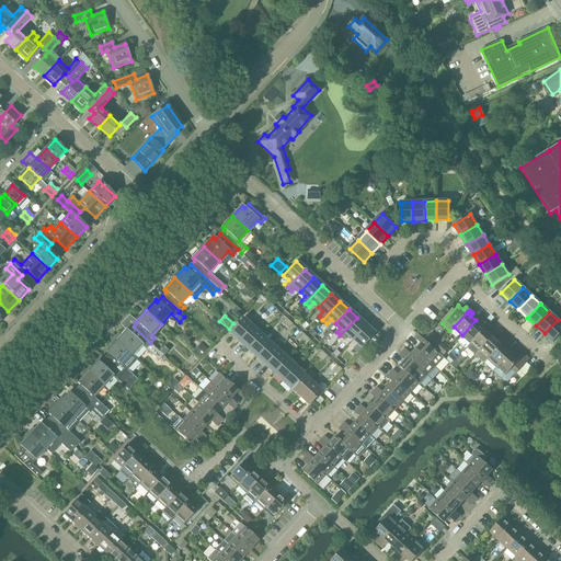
[(357,318),(340,335),(344,340),(348,335),(353,339),(366,325),(357,318)]
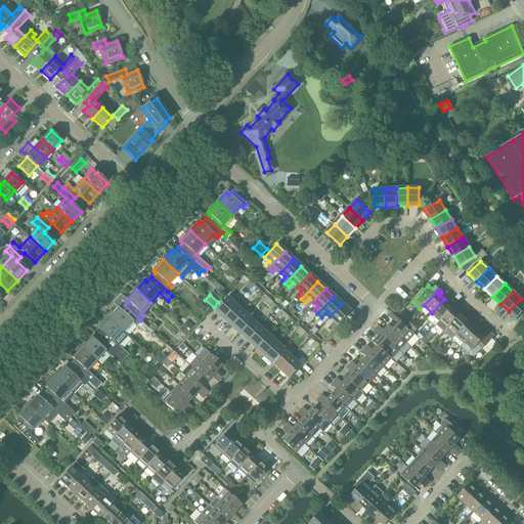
[(223,318),(235,305),(227,298),(215,310),(223,318)]
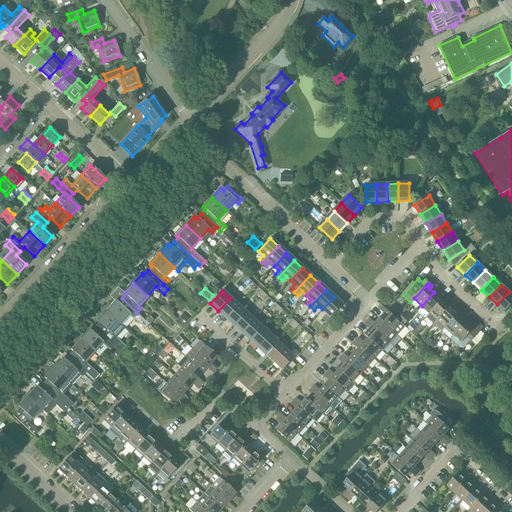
[(434,292),(422,306),(430,313),(442,300),(444,298),(441,295),(439,297),(434,292)]
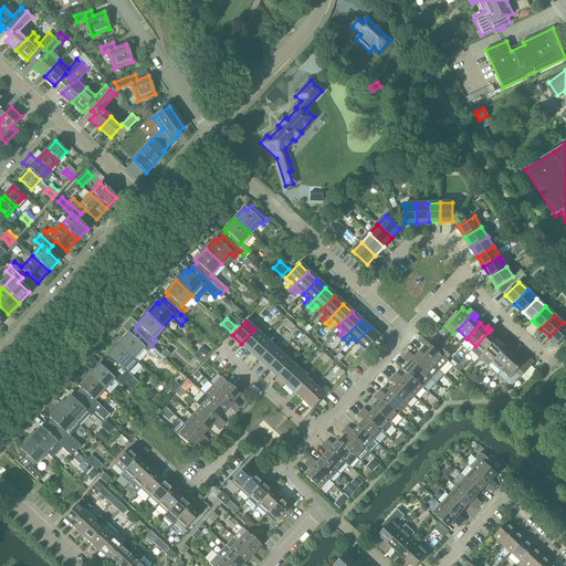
[(565,325),(563,323),(549,336),(558,345),(565,336),(565,325)]
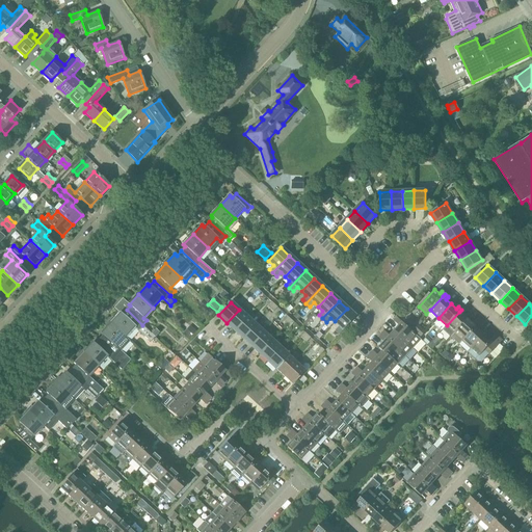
[(339,334),(348,324),(355,316),(347,309),(335,321),(339,325),(335,330),(339,334)]
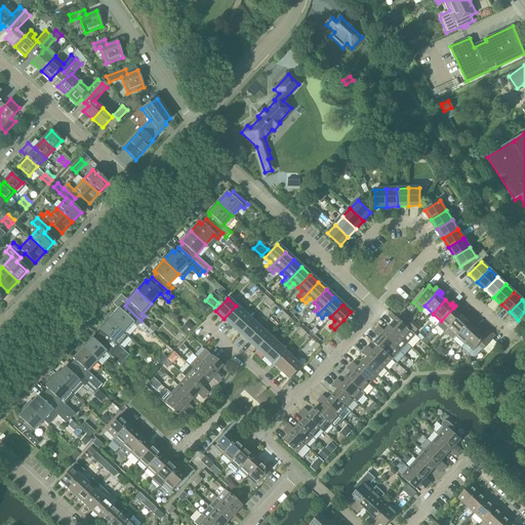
[(153,332),(140,321),(125,306),(120,311),(118,309),(110,319),(124,332),(133,323),(149,337),(153,332)]
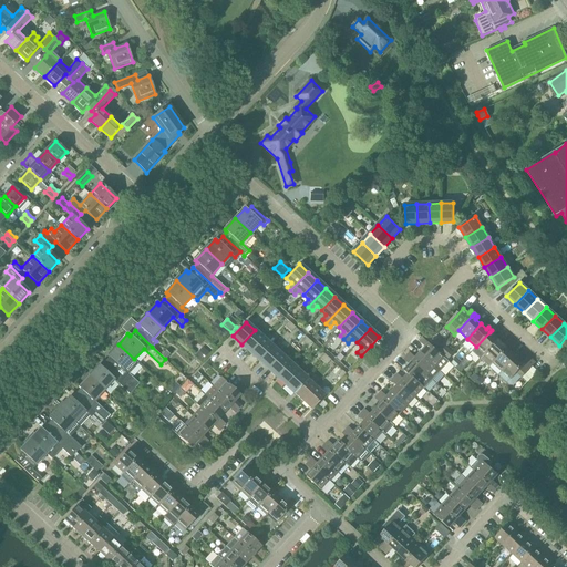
[(263,338),(255,330),(241,344),(250,352),(263,338)]
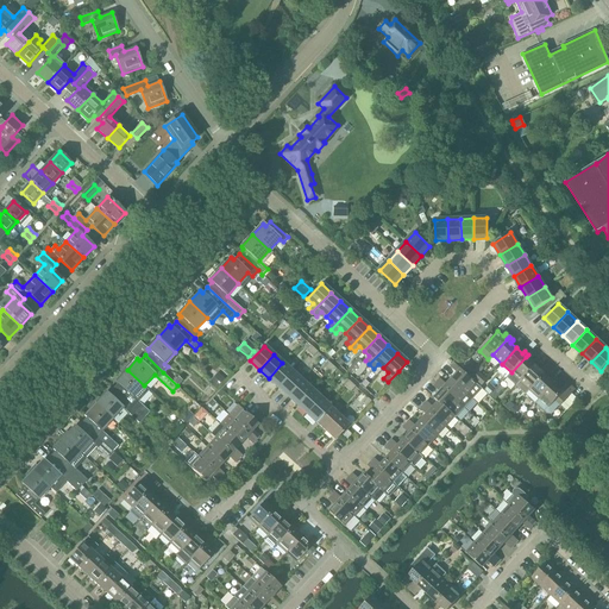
[(516,385),(521,382),(535,365),(526,357),(507,377),(516,385)]
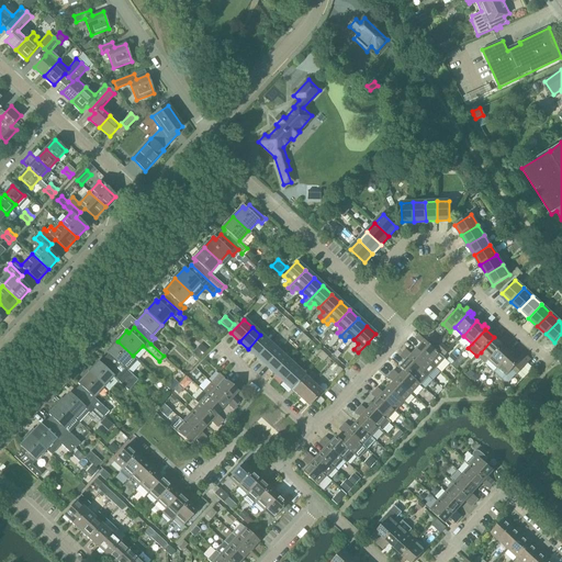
[(329,332),(319,343),(323,346),(334,335),(329,332)]
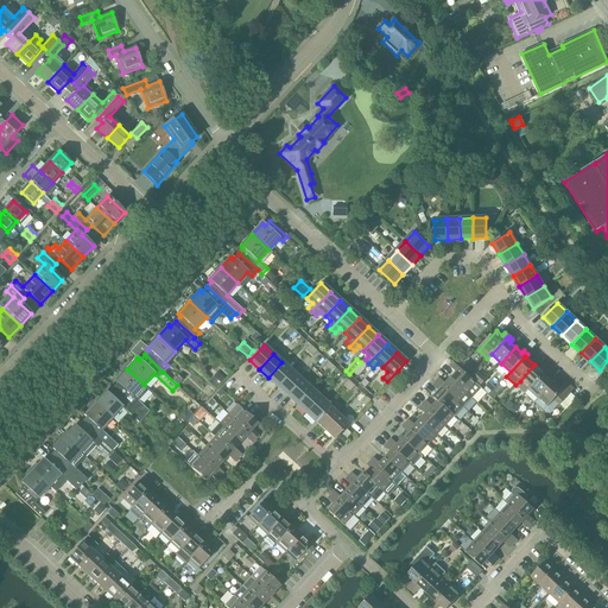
[(467,361),(461,368),(470,377),(476,371),(467,361)]
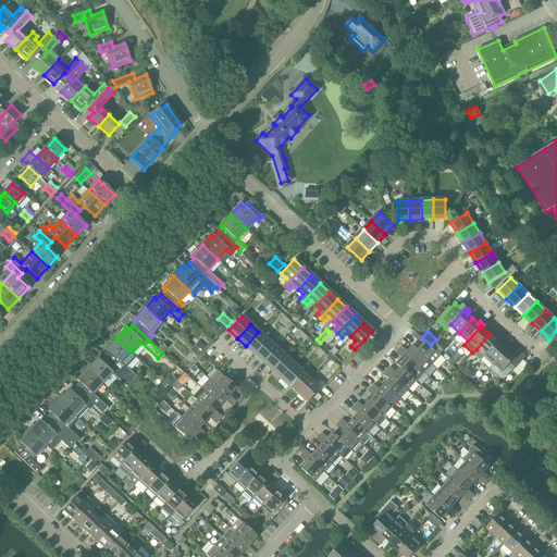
[(258,332),(246,346),(255,354),(267,341),(258,332)]
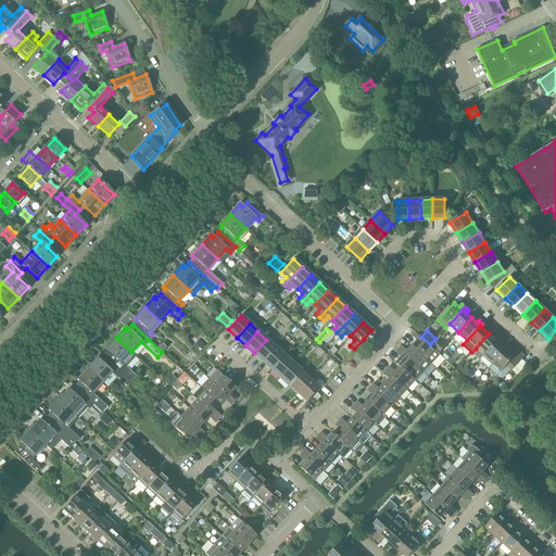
[(480,361),(484,356),(497,341),(489,333),(476,349),(471,353),(480,361)]
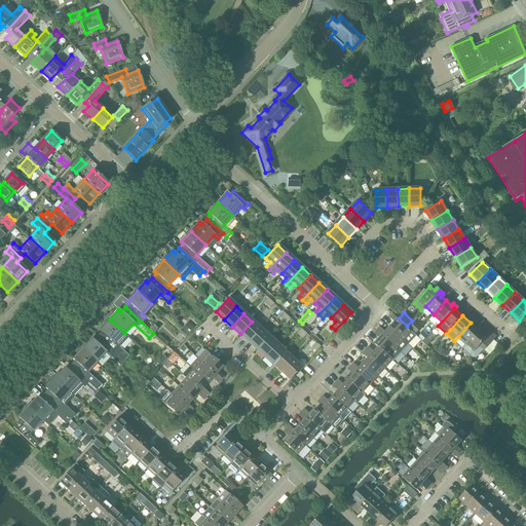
[(417,336),(399,318),(397,316),(393,320),(396,322),(390,327),(410,344),(417,336)]
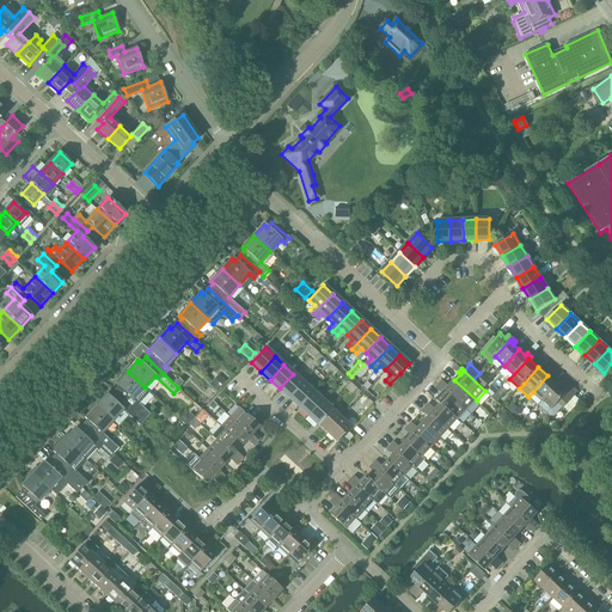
[(114,390),(133,408),(145,418),(150,414),(138,404),(150,391),(145,387),(128,372),(116,384),(118,386),(114,390)]
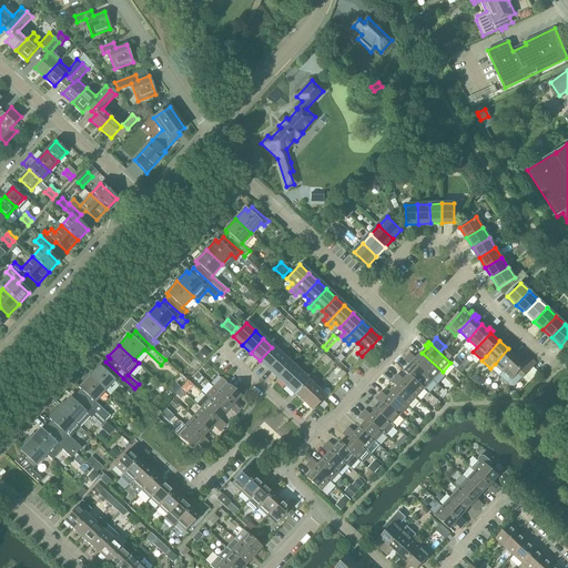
[(448,361),(455,354),(445,346),(439,352),(448,361)]
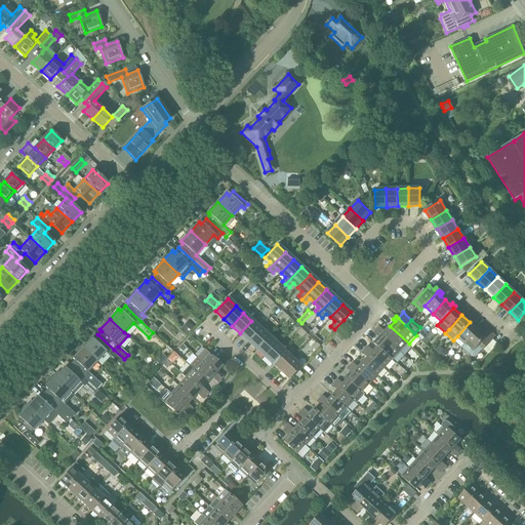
[(251,321),(240,333),(248,341),(259,328),(251,321)]
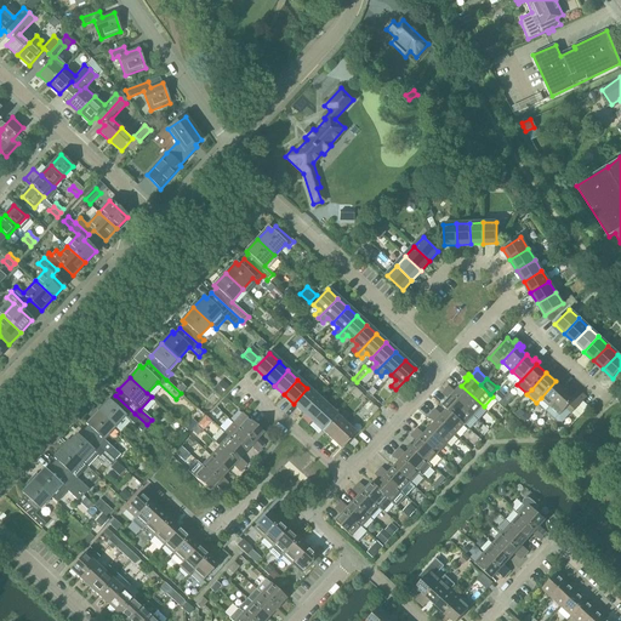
[(551,406),(565,391),(556,381),(541,398),(551,406)]
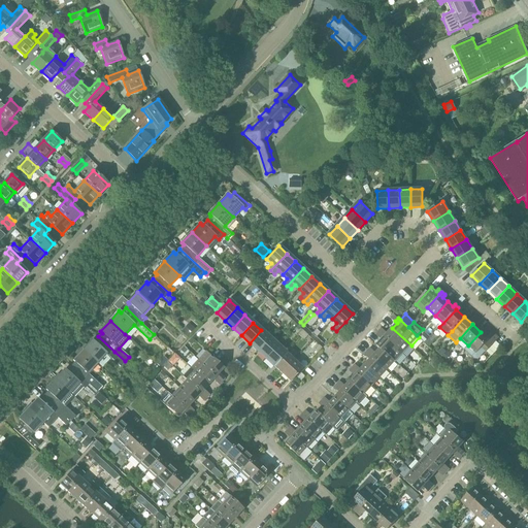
[(190,325),(183,332),(188,337),(195,330),(190,325)]
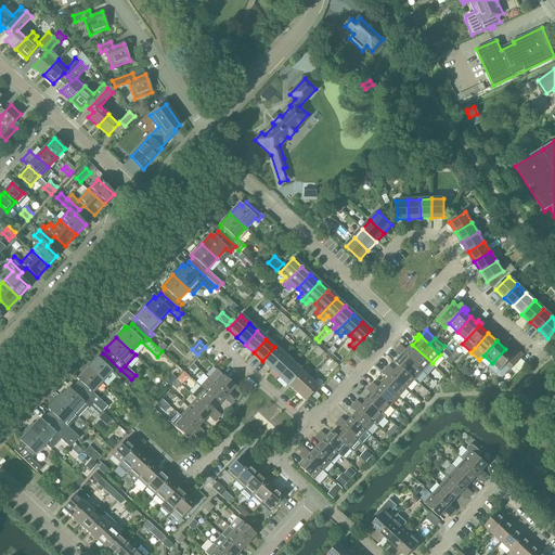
[(404,353),(424,372),(433,363),(412,345),(404,353)]
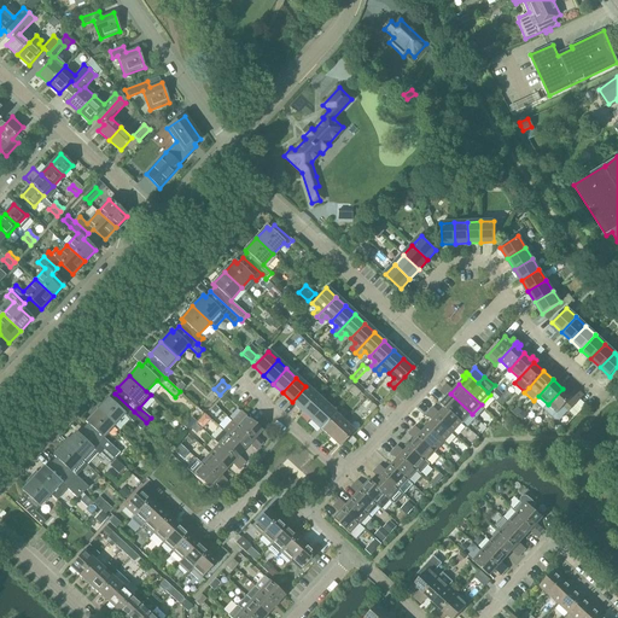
[(305,386),(292,402),(302,410),(315,395),(305,386)]
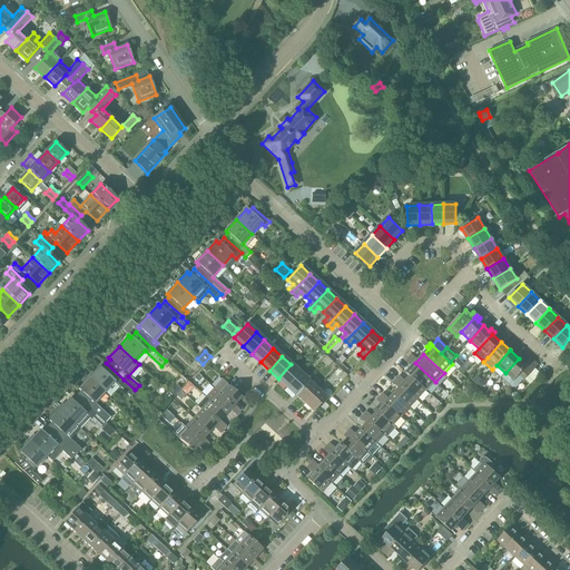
[(518,387),(524,380),(539,365),(530,356),(523,363),(519,359),(505,373),(501,377),(512,387),(518,387)]
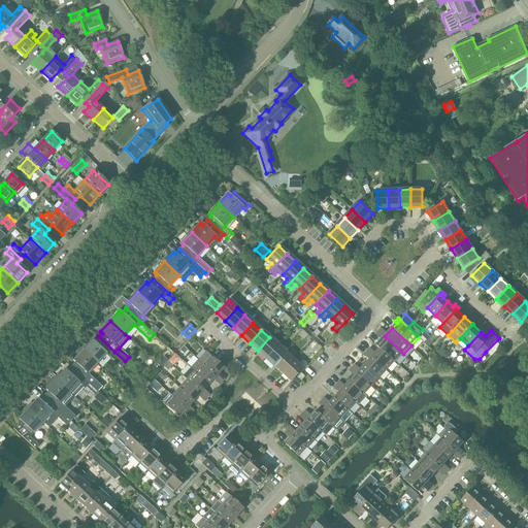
[(420,338),(425,342),(429,337),(424,333),(420,338)]
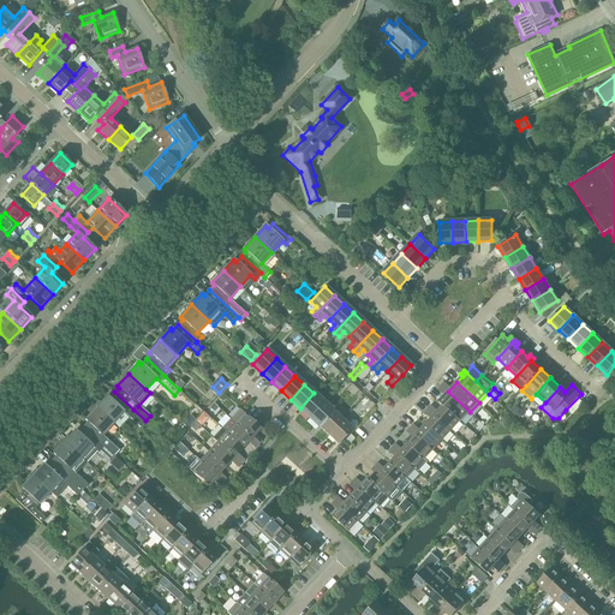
[(503,390),(495,400),(500,404),(508,394),(503,390)]
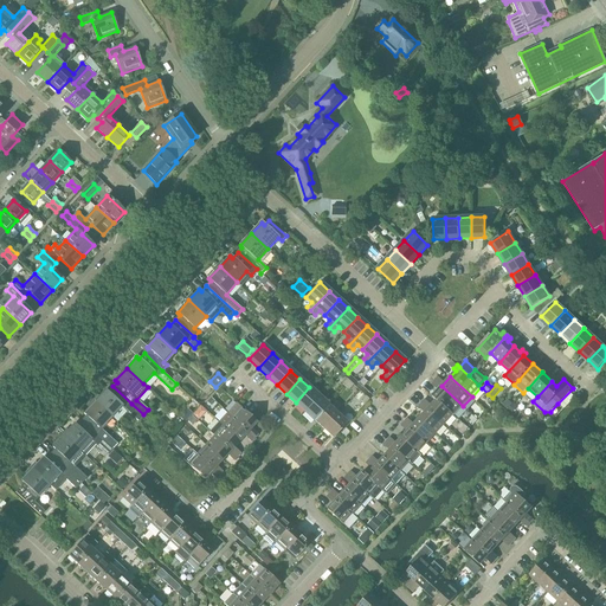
[(131,404),(113,386),(108,392),(105,391),(95,401),(113,418),(122,406),(139,420),(143,414),(131,404)]
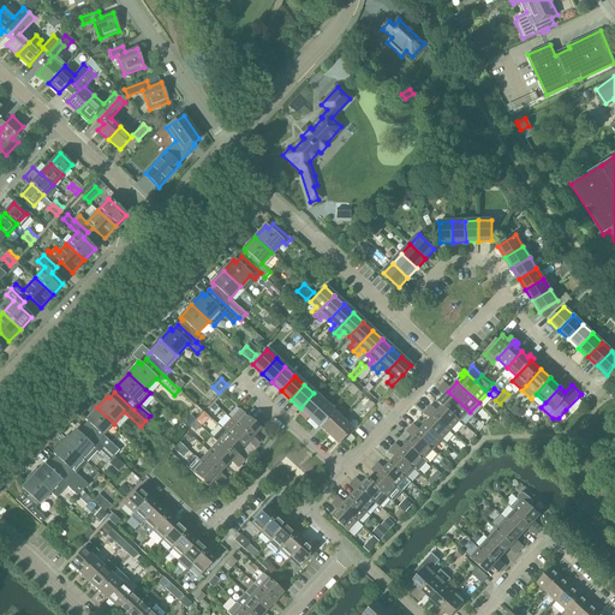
[(470,412),(448,392),(439,401),(443,406),(443,405),(455,417),(455,416),(460,421),(461,422),(470,412)]
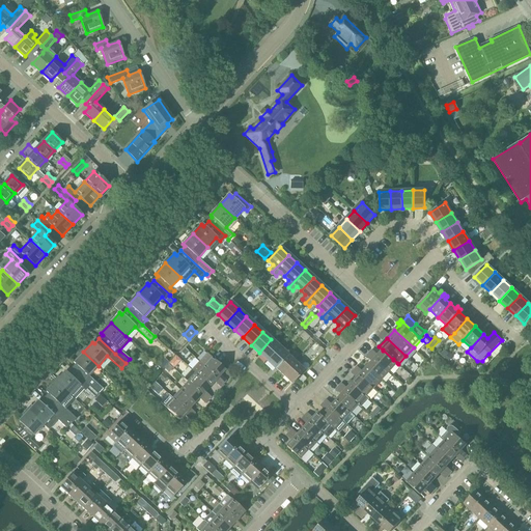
[(279,346),(271,339),(259,353),(267,360),(279,346)]
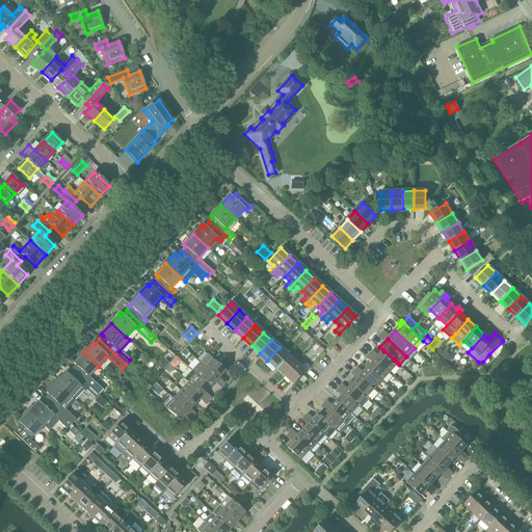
[(280,347),(267,361),(275,369),(288,355),(280,347)]
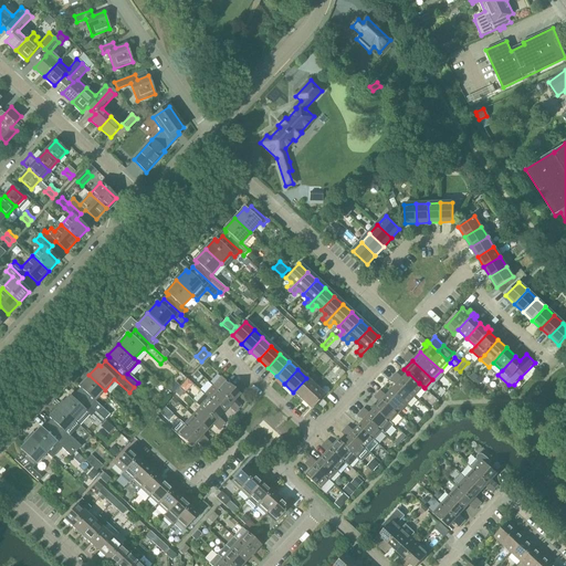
[(408,373),(408,374),(400,381),(415,396),(423,387),(419,383),(419,384),(408,373)]
